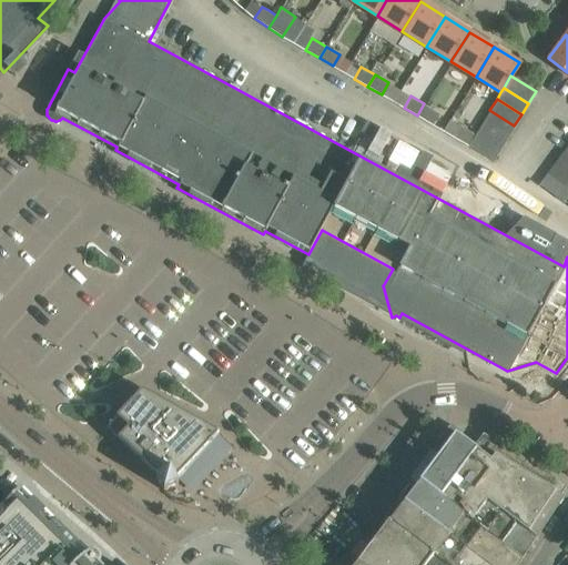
[(424,103),(417,115),(430,123),(438,112),(424,103)]
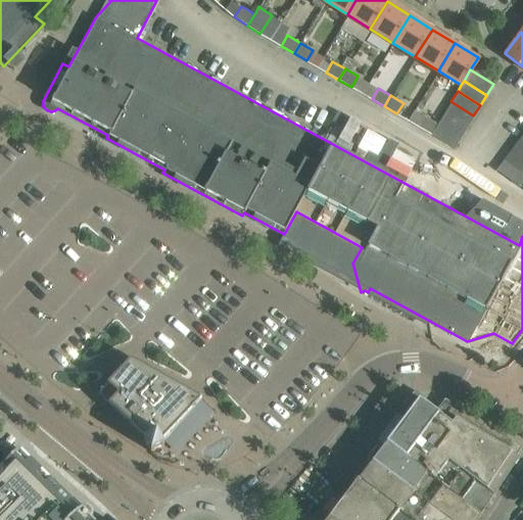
[(467,126),(473,115),(450,101),(444,111),(467,126)]
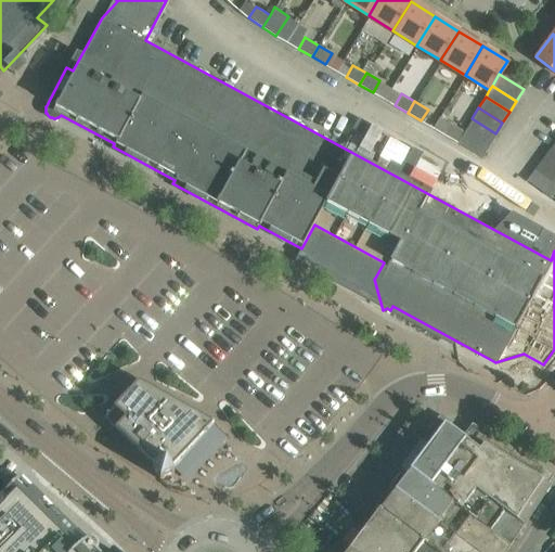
[(464,129),(489,144),(495,133),(472,118),(464,129)]
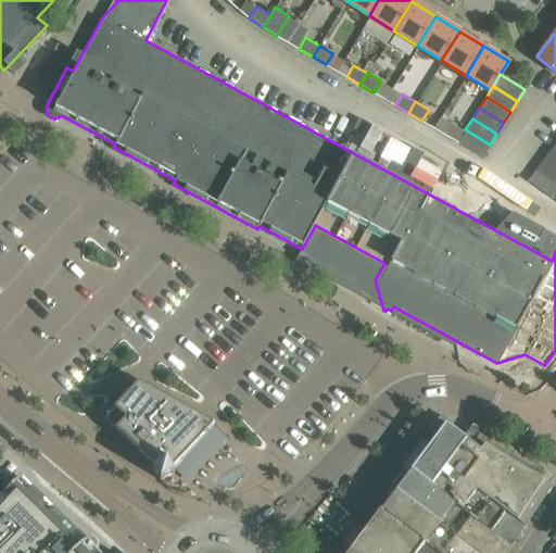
[(457,141),(465,130),(452,122),(444,134),(457,141)]
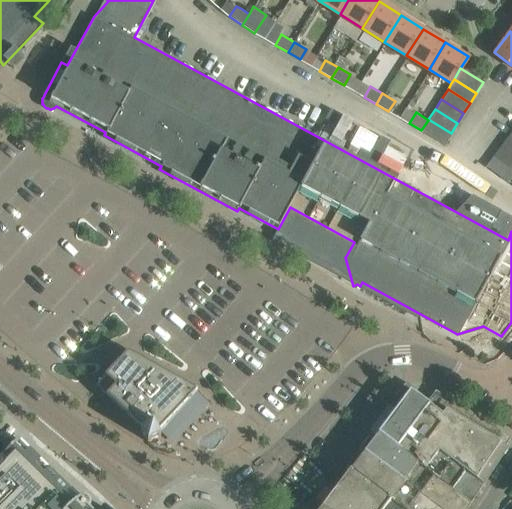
[(428,119),(428,120),(421,130),(444,144),(451,133),(428,119)]
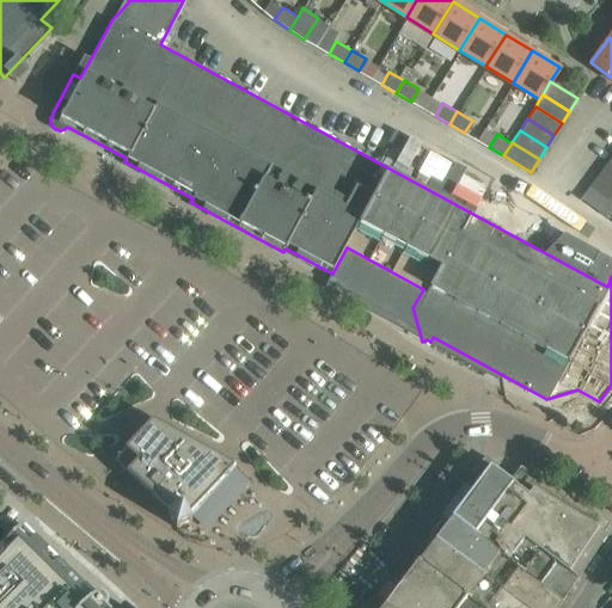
[(611,166),(606,163),(598,174),(611,184),(611,166)]
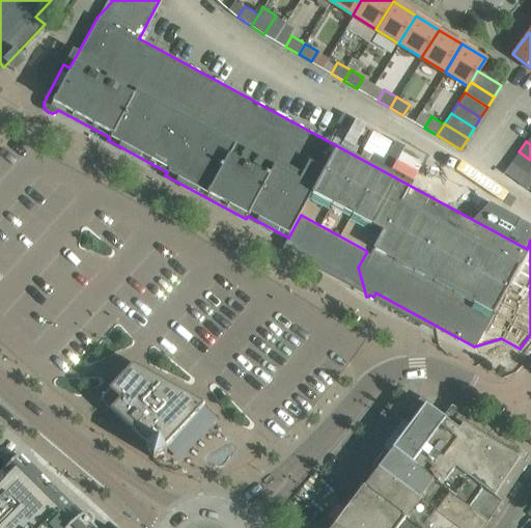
[(530,160),(519,151),(511,161),(530,175),(530,160)]
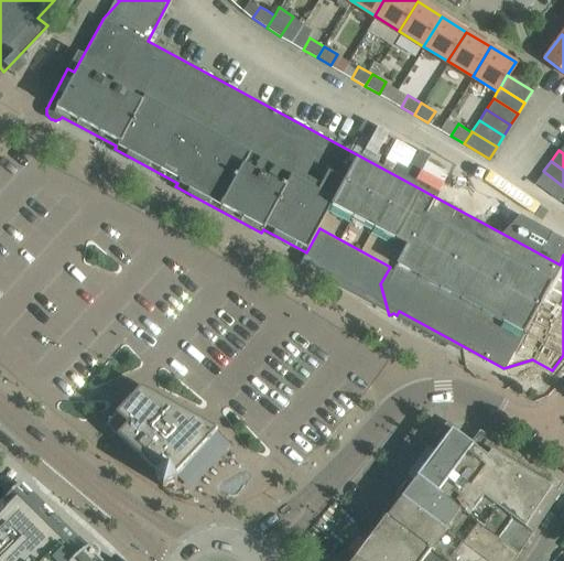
[(563,186),(543,171),(535,182),(559,198),(563,191),(563,186)]
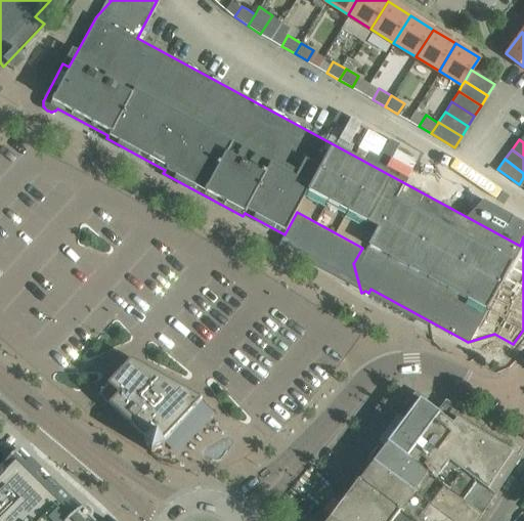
[(162,439),(201,397),(130,358),(98,392),(145,436),(143,438),(150,451),(164,443),(162,439)]
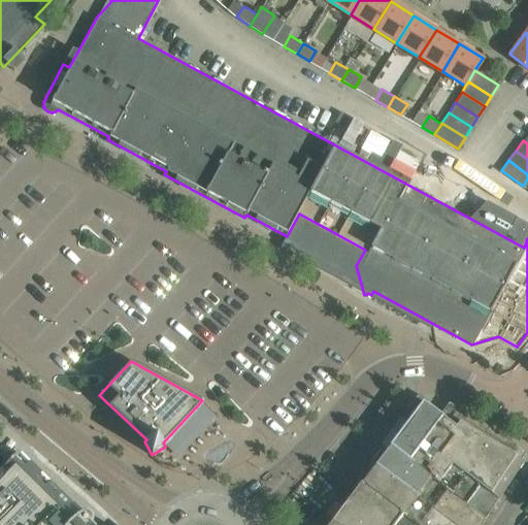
[(390,446),(436,481),(481,421),(449,401),(439,413),(426,402),(426,403),(423,401),(416,409),(415,409),(414,412),(411,414),(389,445),(390,446)]
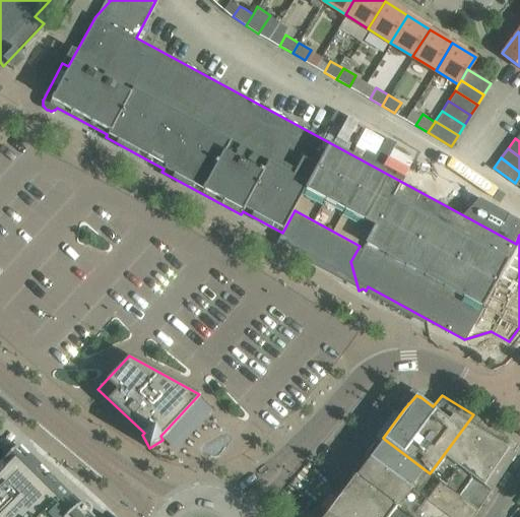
[(477,510),(515,452),(505,446),(510,437),(473,414),(430,473),(477,510)]
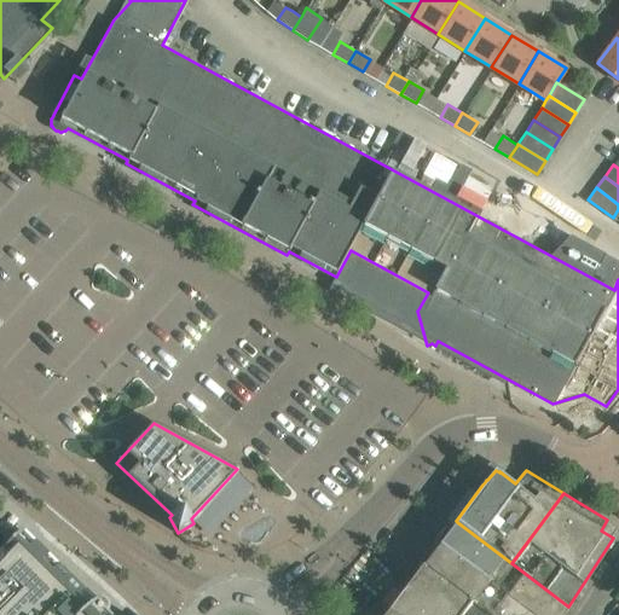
[(439,543),(440,544),(495,585),(512,563),(457,522),(443,543),(440,541),(439,543)]
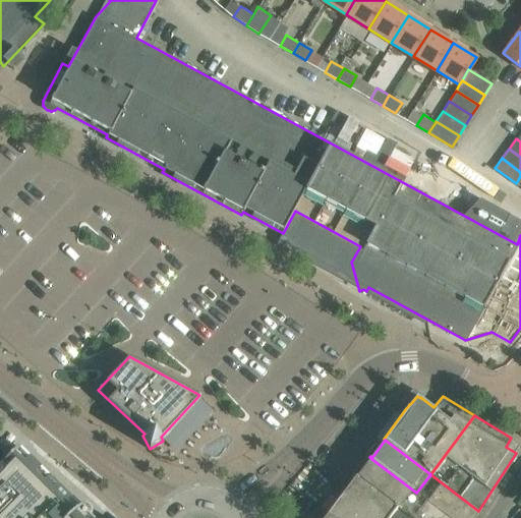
[(80,506),(19,446),(0,464),(0,517),(111,517),(107,514),(103,517),(92,517),(91,517),(92,515),(93,511),(92,509),(89,505),(85,505),(81,505),(80,506)]
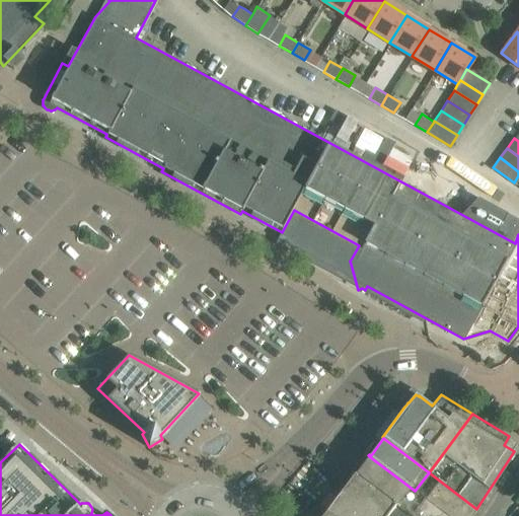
[(400,509),(415,491),(369,456),(367,459),(367,460),(357,474),(355,473),(355,474),(400,509)]
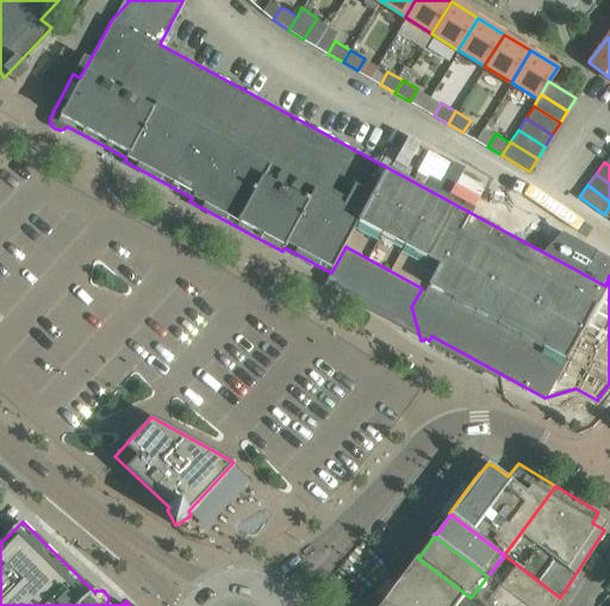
[(553,605),(560,598),(504,555),(487,576),(527,605),(553,605)]
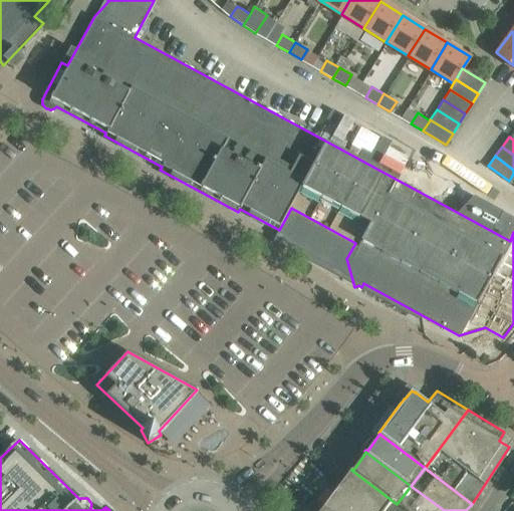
[(391,510),(397,504),(351,470),(350,469),(336,488),(366,510),(391,510)]
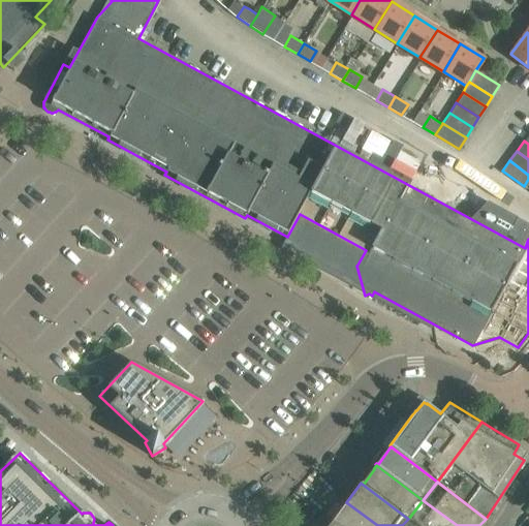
[(457,525),(423,500),(408,519),(417,525),(457,525)]
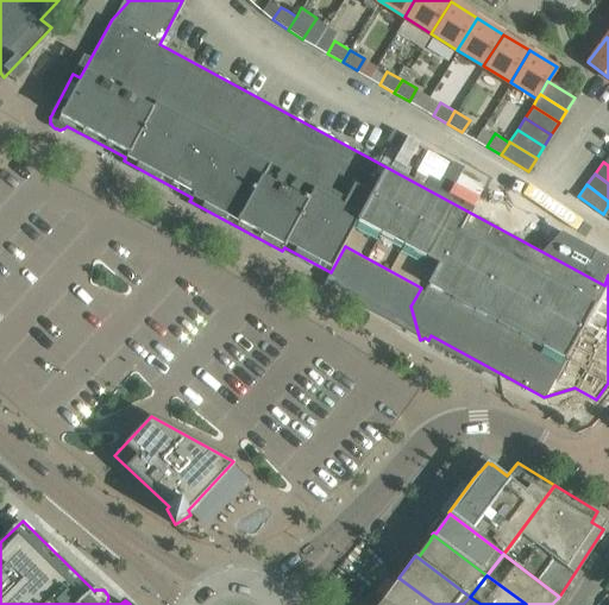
[(390,604),(434,604),(399,578),(383,599),(382,599),(390,604)]
